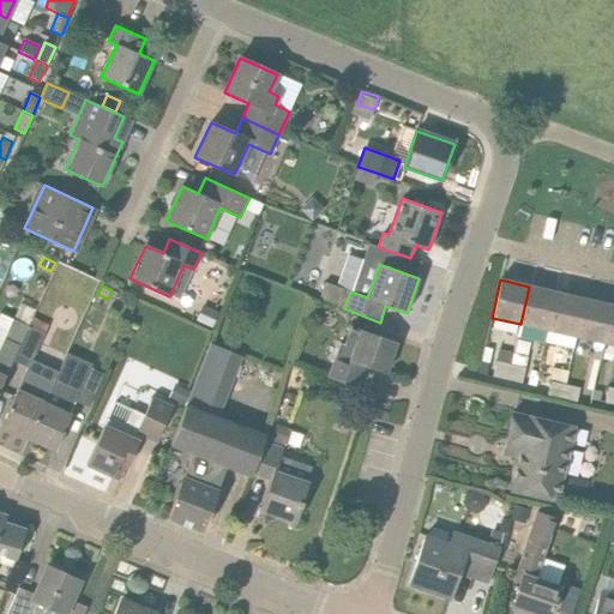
[(529,287),(521,324),(548,330),(557,293),(529,287)]
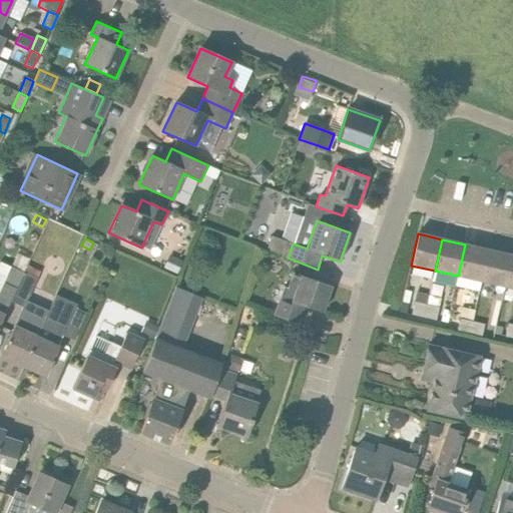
[(488,249),(465,244),(458,276),(481,282),(488,249)]
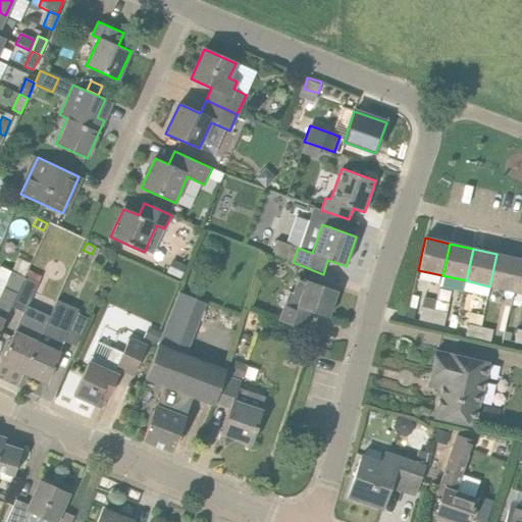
[(497,254),(489,286),(513,292),(520,260),(497,254)]
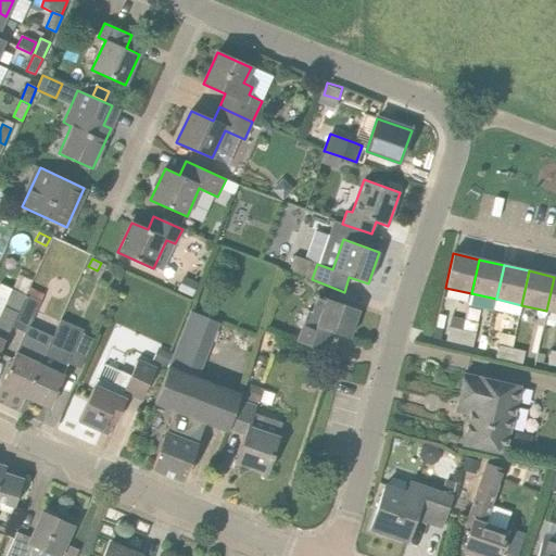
[(191,298),(198,282),(182,276),(176,290),(191,298)]
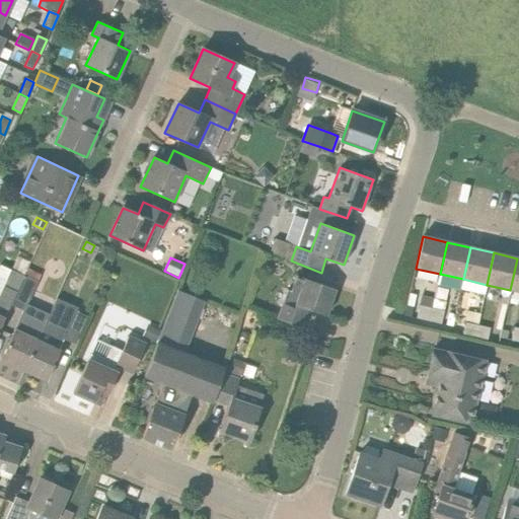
[(518,292),(518,258),(517,258),(510,290),(518,292)]
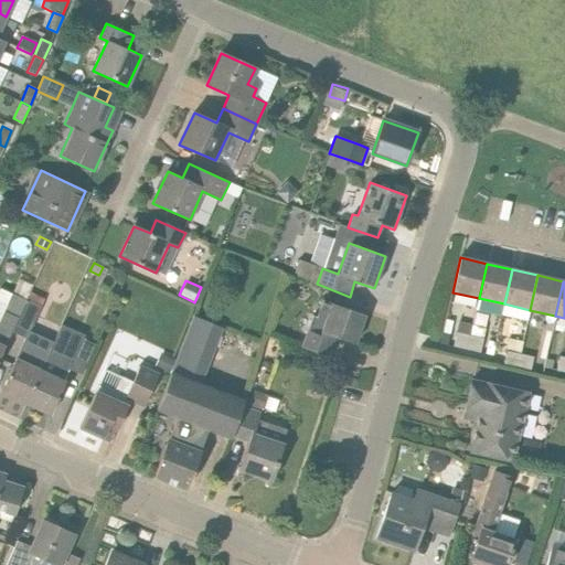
[(1,392),(25,404),(54,340),(31,330),(41,307),(46,297),(32,290),(25,300),(23,306),(11,332),(25,339),(1,392)]
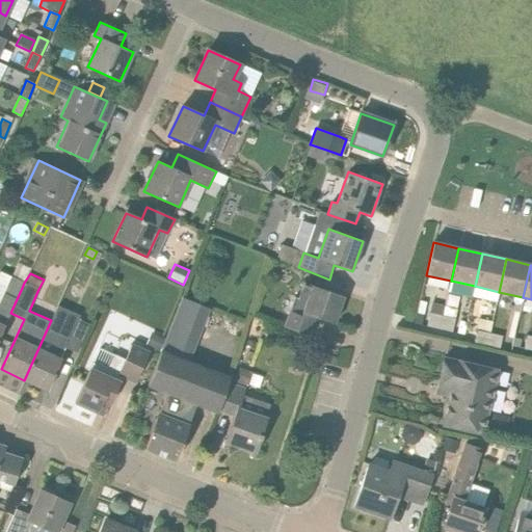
[(309,336),(316,318),(334,324),(343,296),(302,282),(299,290),(301,290),(298,298),(294,297),(284,327),(309,336)]
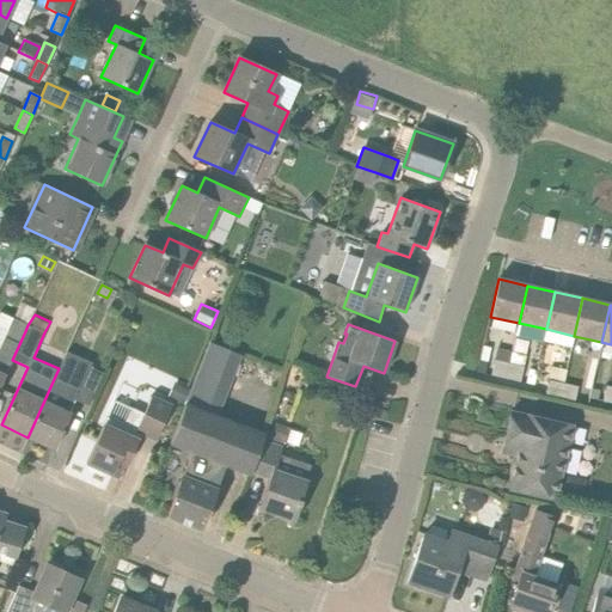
[(0,386),(12,360),(25,331),(12,325),(7,337),(6,336),(0,348),(0,386)]
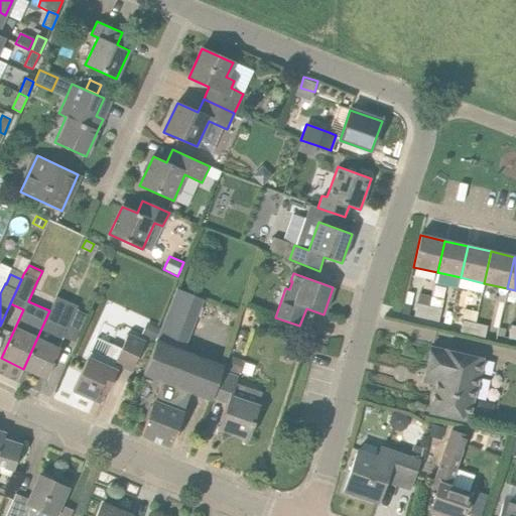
[(180,350),(200,298),(176,288),(160,330),(155,342),(142,376),(161,383),(154,400),(141,436),(168,446),(181,411),(182,411),(189,394),(211,402),(212,400),(222,371),(223,366),(180,350)]
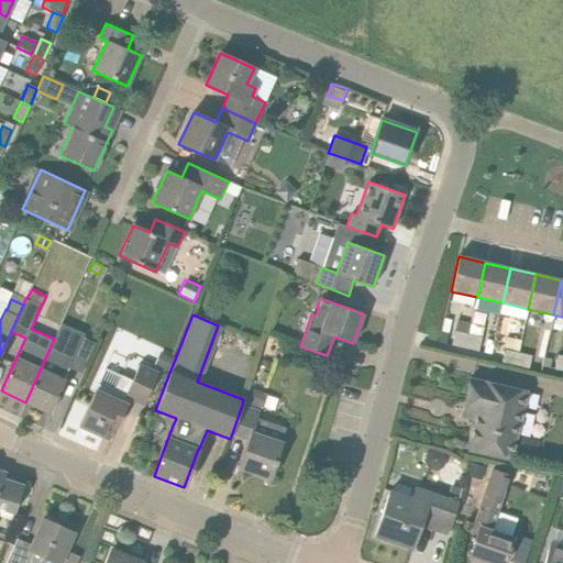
[(467,334),(465,349),(478,351),(484,328),(471,324),(467,334)]
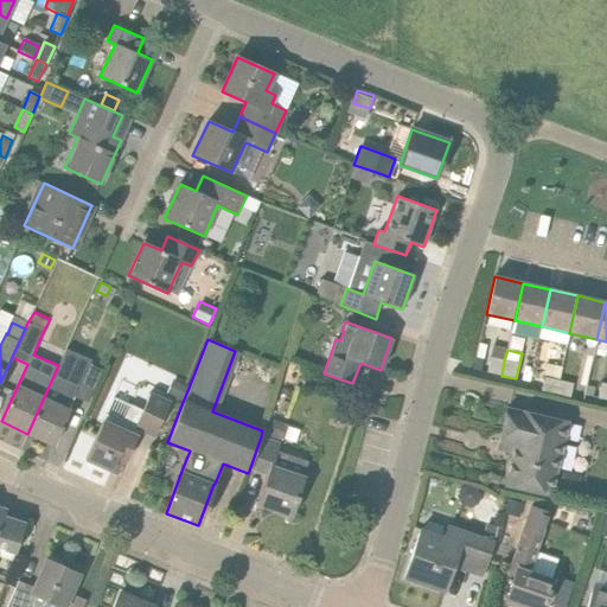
[(58,365),(27,434),(55,446),(71,409),(69,408),(74,396),(89,403),(102,370),(88,364),(87,366),(63,355),(58,365)]
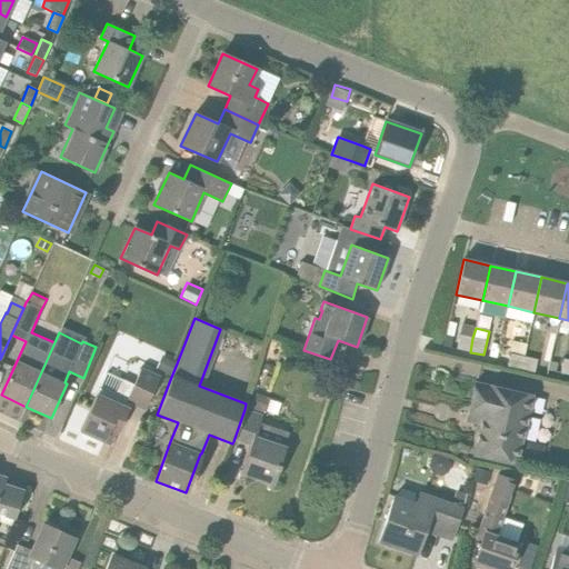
[(459,335),(457,349),(470,352),(472,338),(459,335)]
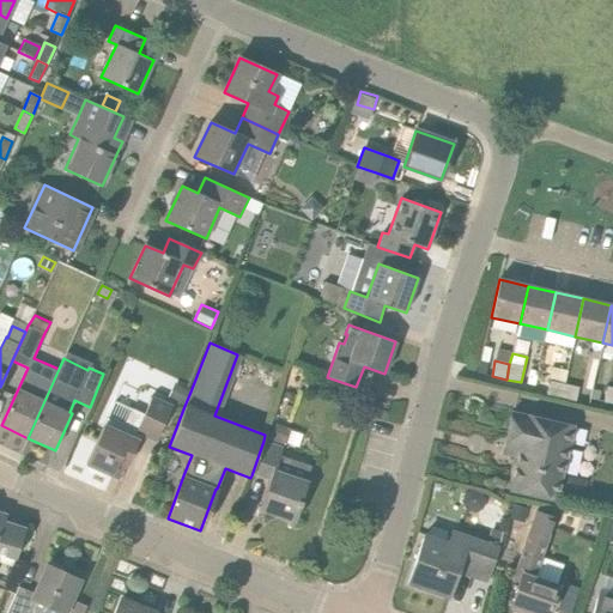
[(559,400),(563,384),(550,381),(546,396),(559,400)]
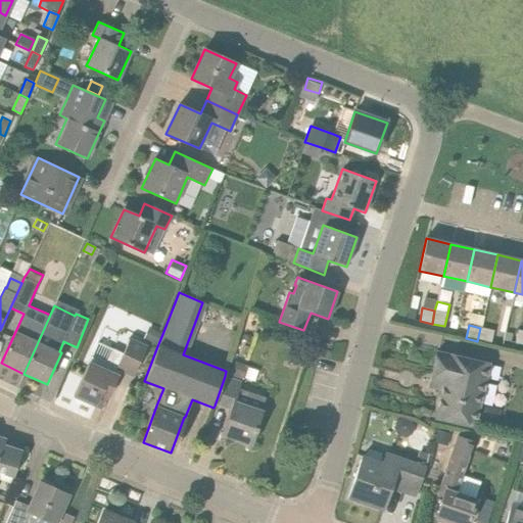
[(477,341),(490,343),(493,331),(480,328),(477,341)]
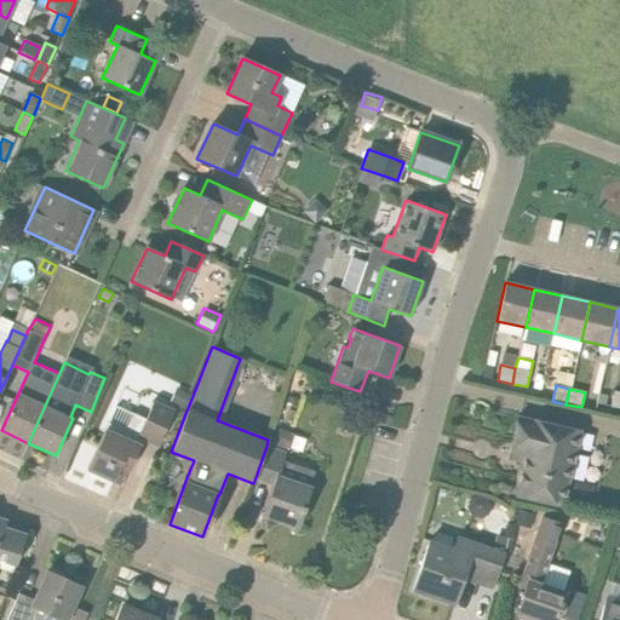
[(173,403),(187,411),(193,396),(178,390),(173,403)]
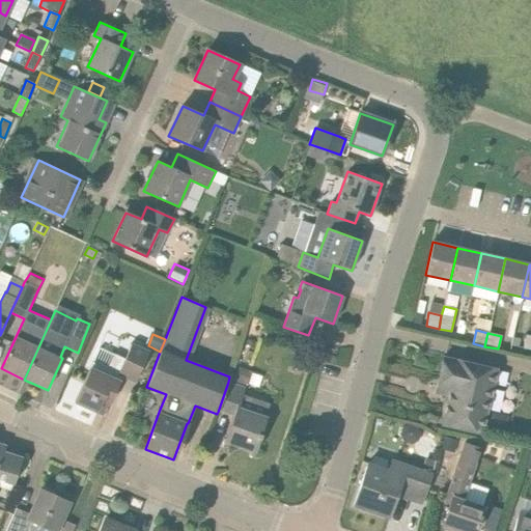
[(92,363),(90,367),(75,402),(98,413),(102,401),(110,406),(122,378),(135,385),(150,355),(133,345),(124,361),(114,356),(117,351),(107,345),(96,348),(91,359),(92,363)]
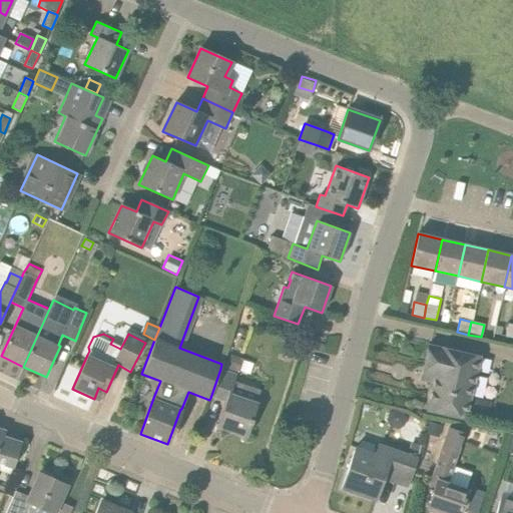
[(437,369),(427,411),(466,420),(481,358),(429,345),(424,366),(437,369)]
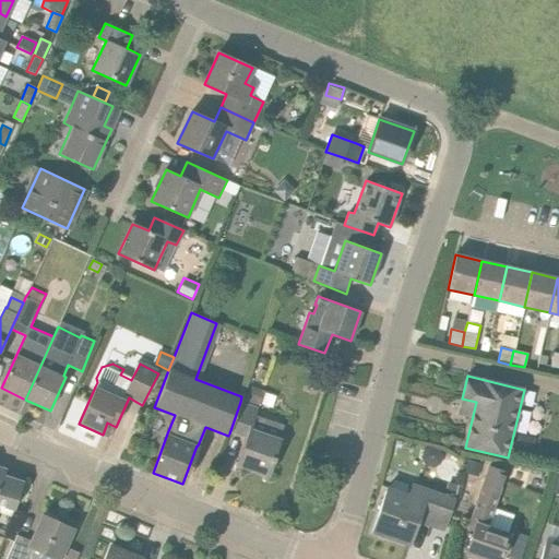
[(259,404),(263,392),(264,390),(249,384),(244,401),(259,406),(259,404)]
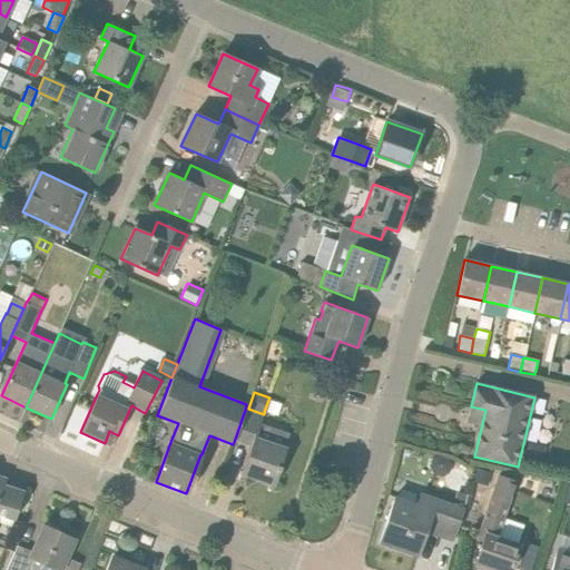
[(264,416),(245,410),(234,442),(249,448),(242,474),(274,484),(281,467),(278,467),(285,449),(284,449),(290,434),(261,424),(264,416)]
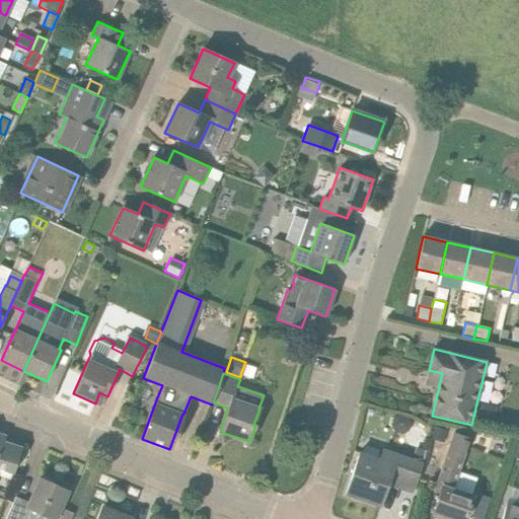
[(444,444),(449,432),(432,426),(428,438),(444,444)]
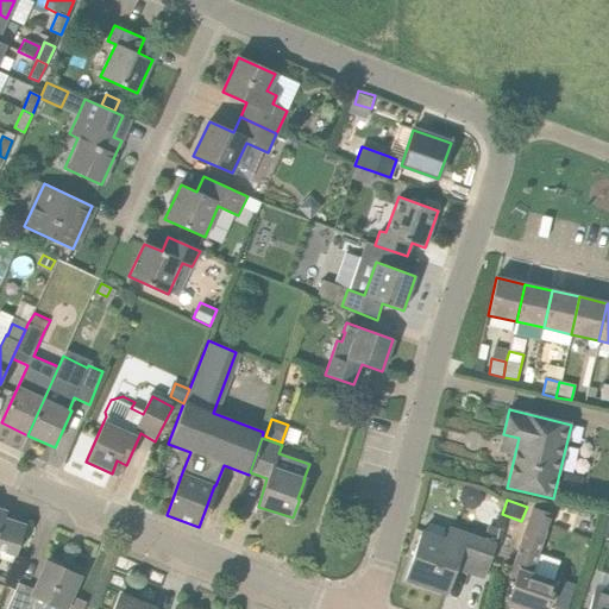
[(550,515),(532,508),(509,575),(515,577),(507,601),(521,606),(519,608),(544,608),(554,582),(529,573),(550,515)]
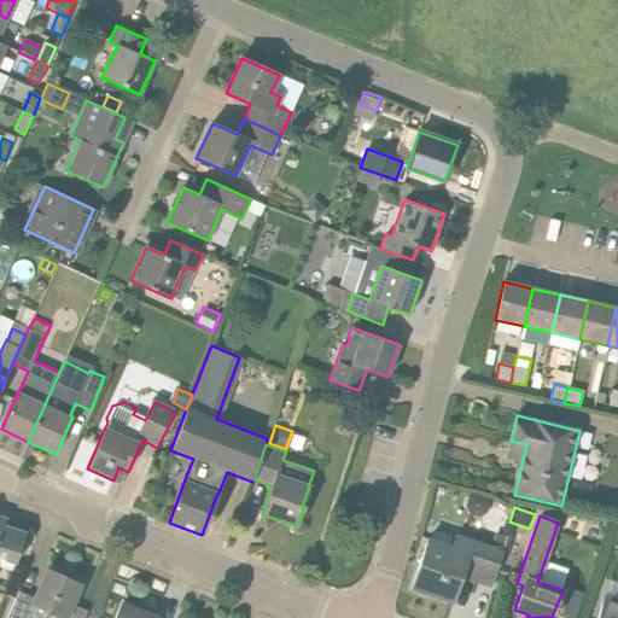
[(0,517),(0,557),(16,563),(25,534),(4,526),(6,519),(0,517)]
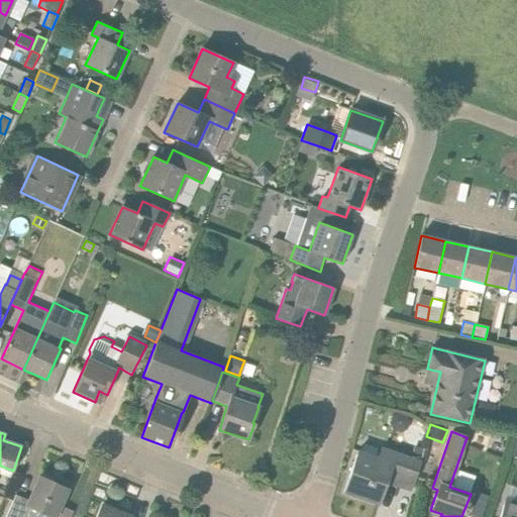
[(416,449),(414,458),(381,446),(377,458),(359,453),(362,448),(359,448),(346,491),(381,501),(387,484),(411,493),(421,460),(423,451),(416,449)]
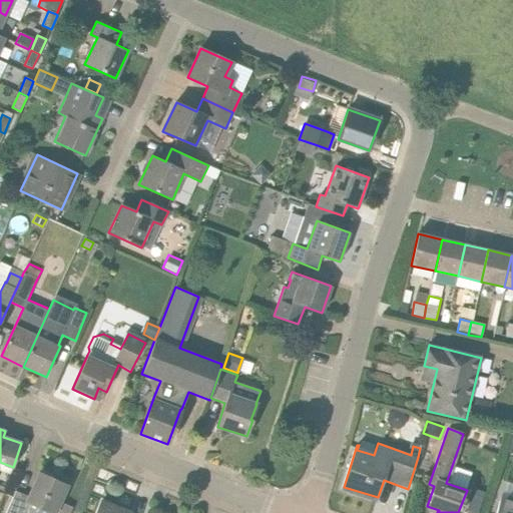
[(59,505),(67,486),(39,473),(27,501),(13,496),(5,512),(69,512),(71,509),(70,510),(59,505)]
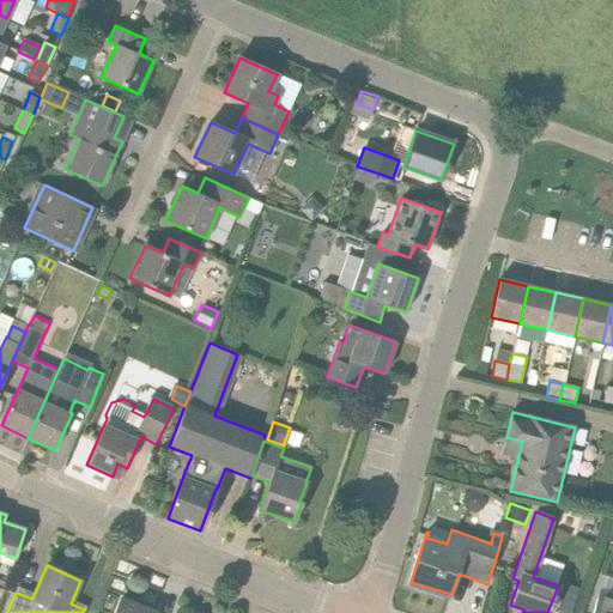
[(612,612),(612,596),(600,593),(593,612),(612,612)]
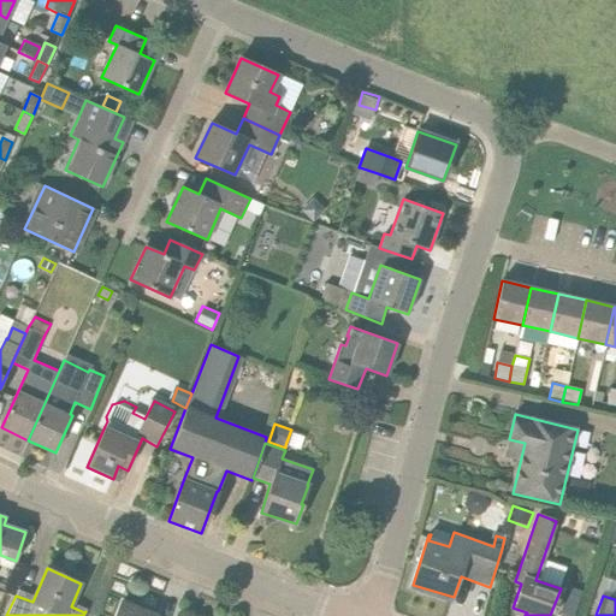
[(155,615),(122,602),(116,615),(155,615)]
